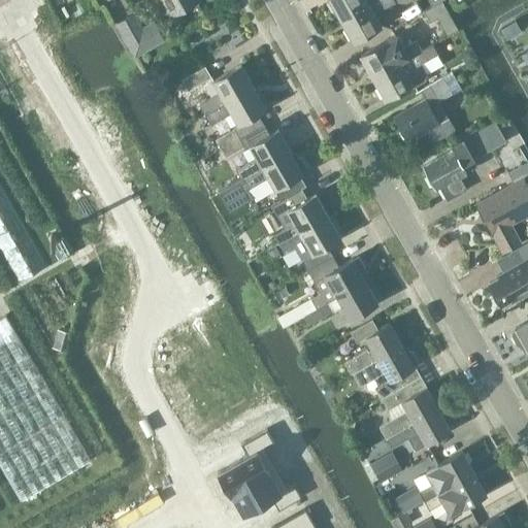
[(157,0),(155,2),(162,14),(169,10),(172,14),(198,0),(157,0)]
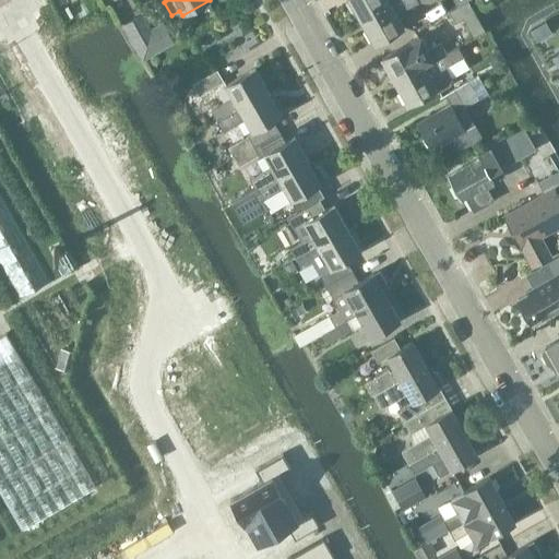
[(348,0),(360,21),(397,0),(348,0)]
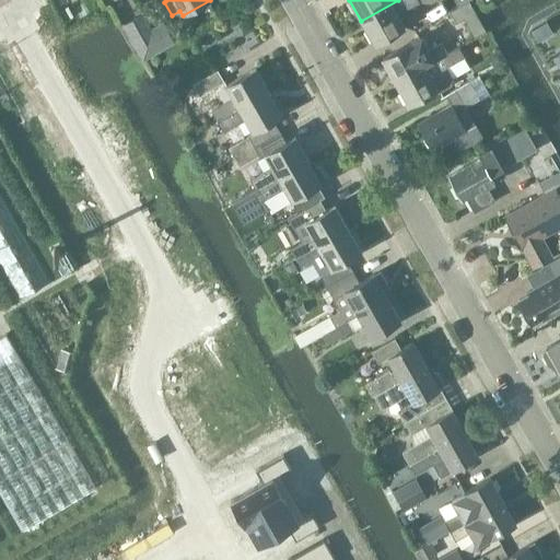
[(398,0),(361,21),(374,45),(404,28),(397,15),(421,3),(431,4),(439,0),(398,0)]
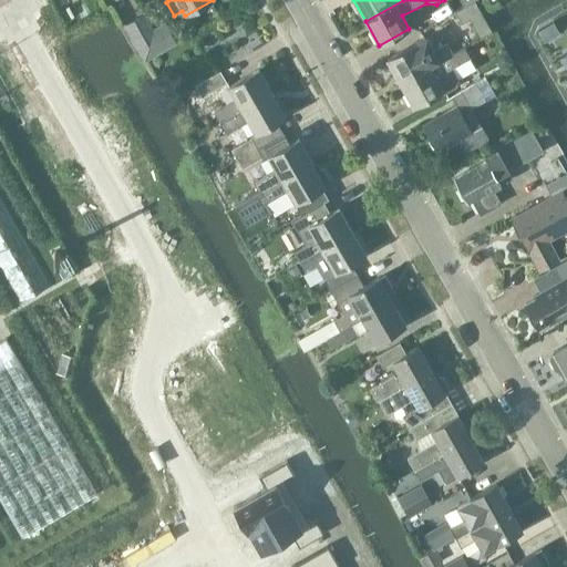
[(492,31),(475,1),(465,7),(456,12),(463,24),(470,20),(480,38),(492,31)]
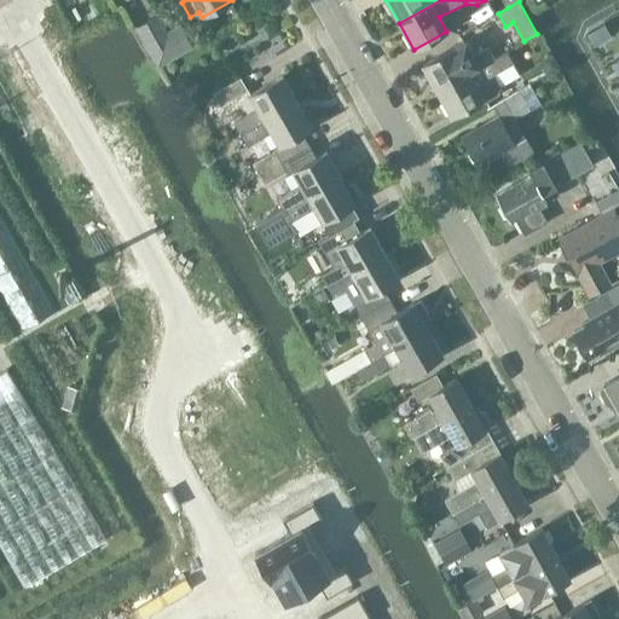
[(169,34),(160,17),(139,28),(160,65),(194,47),(181,27),(169,34)]
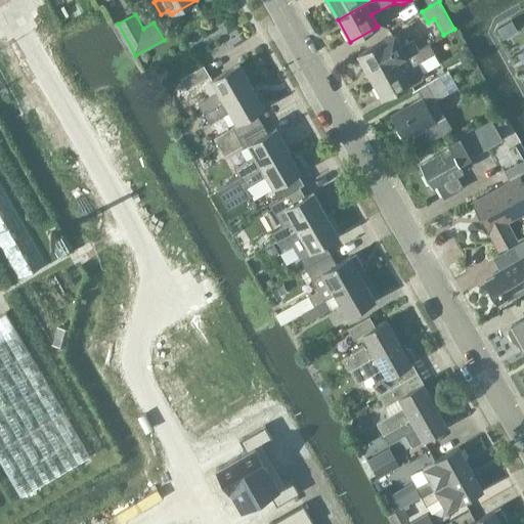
[(357,54),(369,77),(419,49),(412,39),(400,46),(394,35),(357,54)]
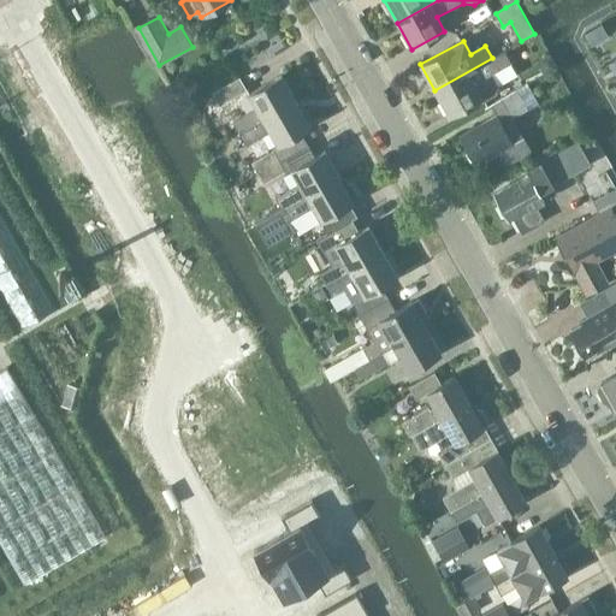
[(484,102),(497,95),(499,88),(492,73),(511,63),(504,51),(492,58),(434,90),(449,116),(481,98),(484,102)]
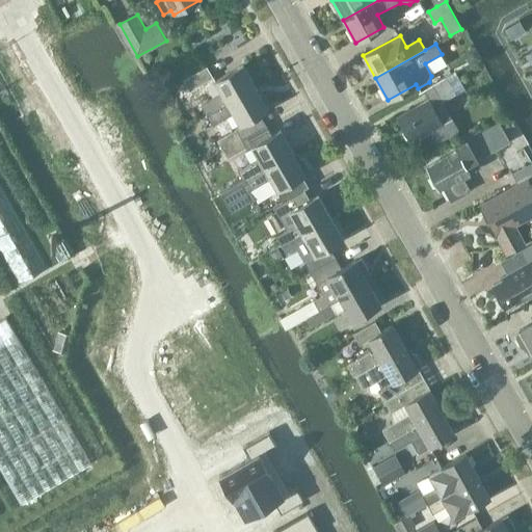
[(229,104),(258,87),(245,64),(216,81),(223,92),(214,98),(214,99),(204,105),(209,114),(220,108),(229,103),(229,104)]
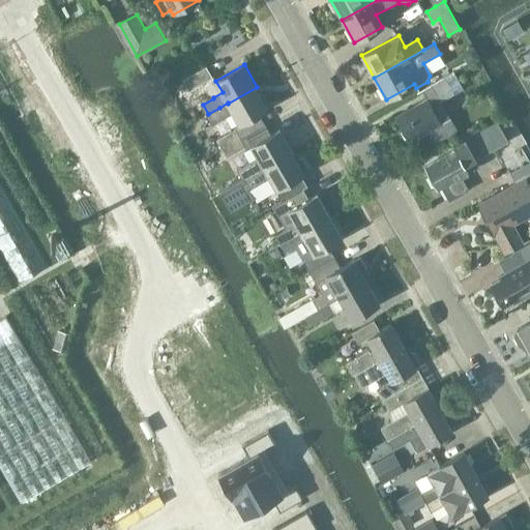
[(208,66),(185,80),(190,89),(214,77),(208,66)]
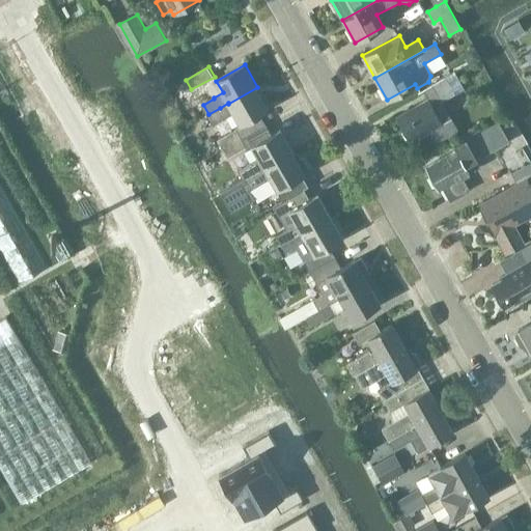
[(456,132),(441,103),(463,90),(453,73),(422,89),(427,100),(396,116),(410,141),(428,132),(435,143),(456,132)]
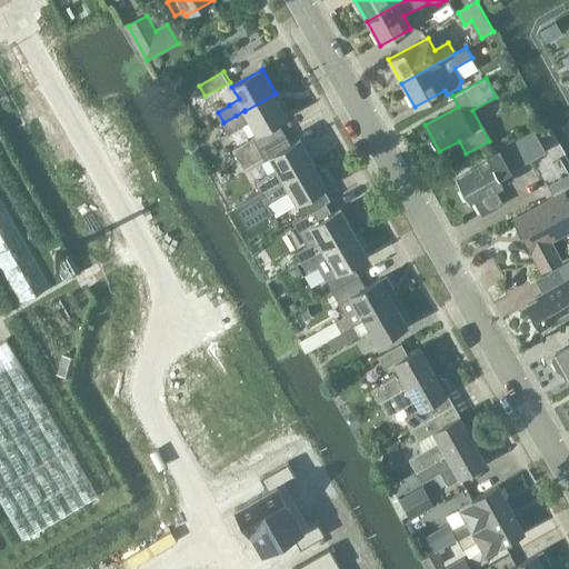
[(236,116),(223,122),(230,133),(251,121),(258,135),(253,137),(255,139),(235,150),(240,159),(286,133),(280,122),(289,117),(276,93),(245,111),(245,110),(236,116)]
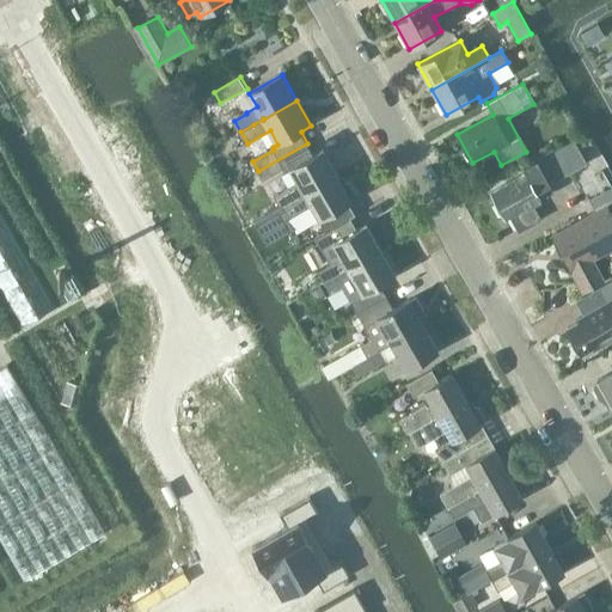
[(525,173),(490,193),(506,219),(510,216),(519,231),(539,219),(531,204),(540,200),(536,191),(586,164),(573,141),(522,169),(525,173)]
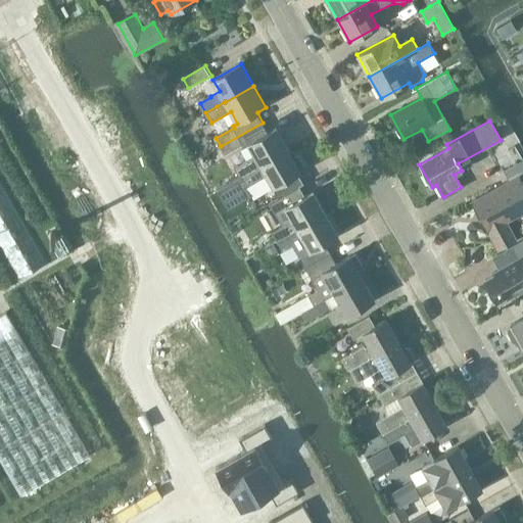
[(290,150),(278,128),(269,133),(263,123),(221,146),(226,155),(244,145),(245,146),(249,144),(256,156),(236,168),(241,178),(290,150)]
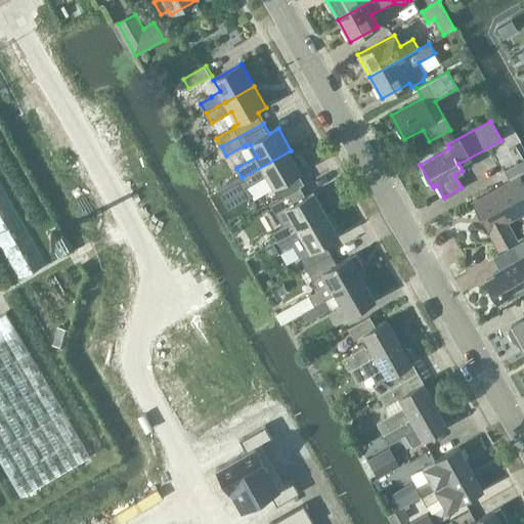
[(291,150),(242,178),(227,186),(233,195),(267,176),(274,188),(280,199),(300,187),(295,176),(303,172),(303,171),(306,169),(307,166),(302,158),(299,157),(296,159),(291,150)]
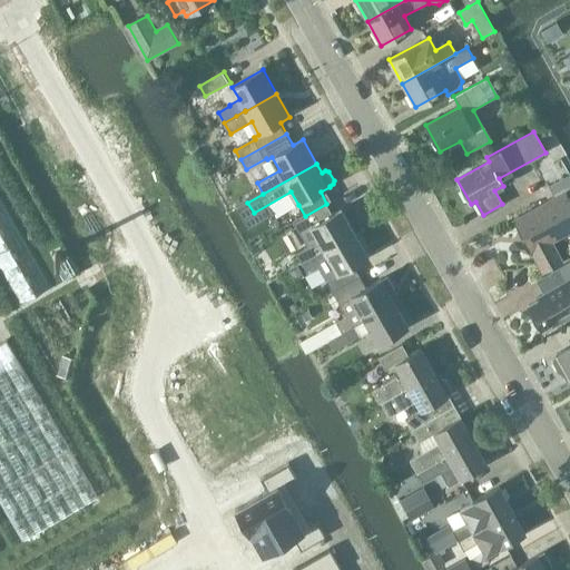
[(556,197),(563,193),(569,188),(569,174),(549,186),(556,197)]
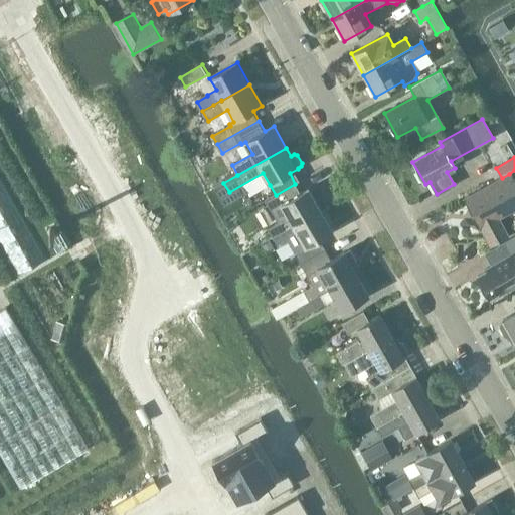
[(464,199),(490,245),(507,236),(498,218),(514,208),(514,184),(509,174),(502,178),(464,199)]
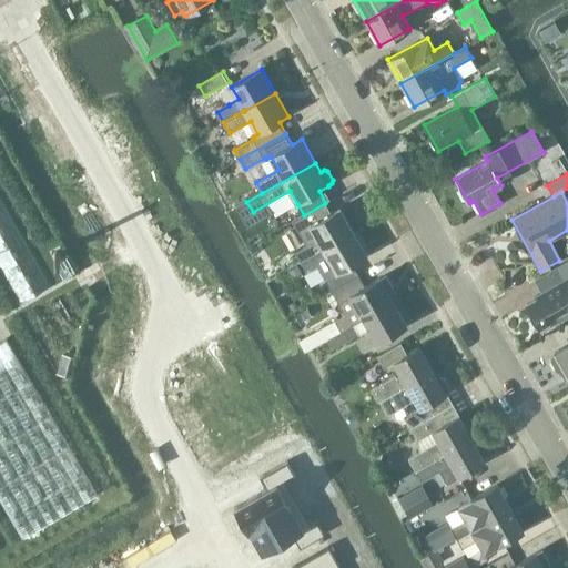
[(0,196),(0,267),(21,304),(51,286),(0,196)]
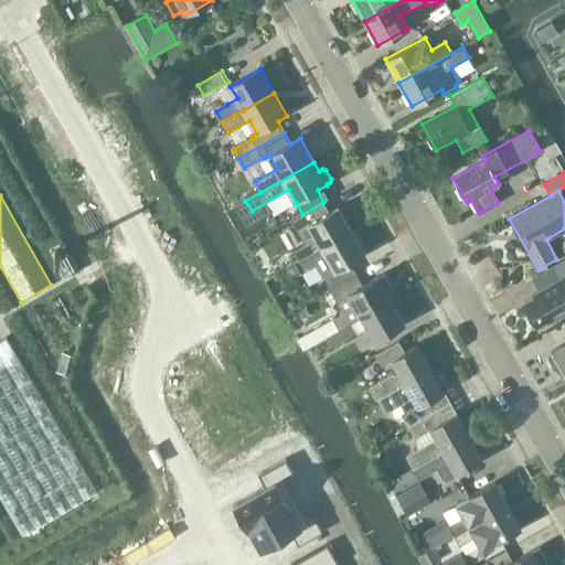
[(330,213),(323,202),(302,214),(294,220),(307,244),(296,251),(301,260),(322,248),(353,231),(340,208),(330,213)]
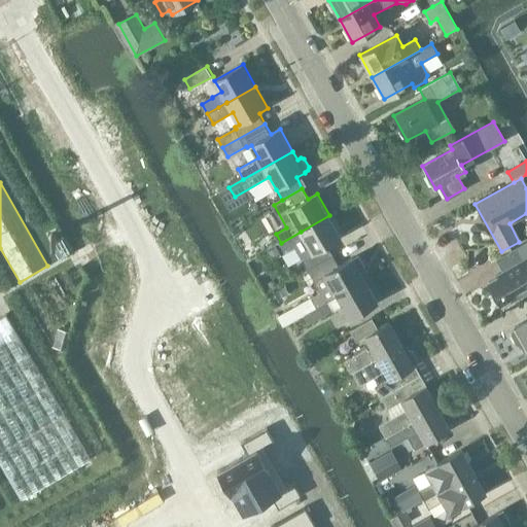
[(301,232),(281,243),(287,253),(296,248),(310,270),(335,255),(328,245),(342,237),(329,215),(301,232)]
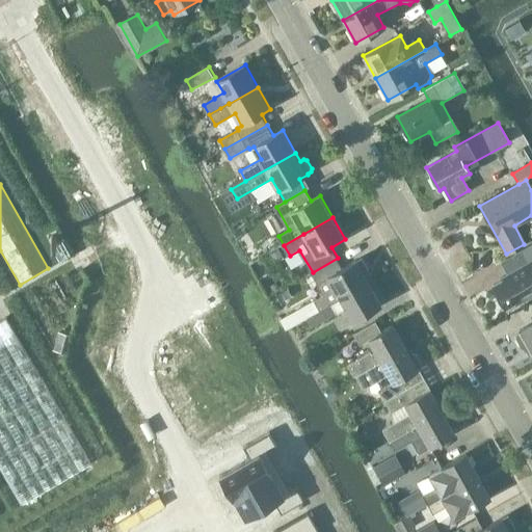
[(521,267),(508,274),(501,278),(502,281),(494,285),(506,307),(514,302),(515,304),(531,294),(531,244),(513,255),(521,267)]
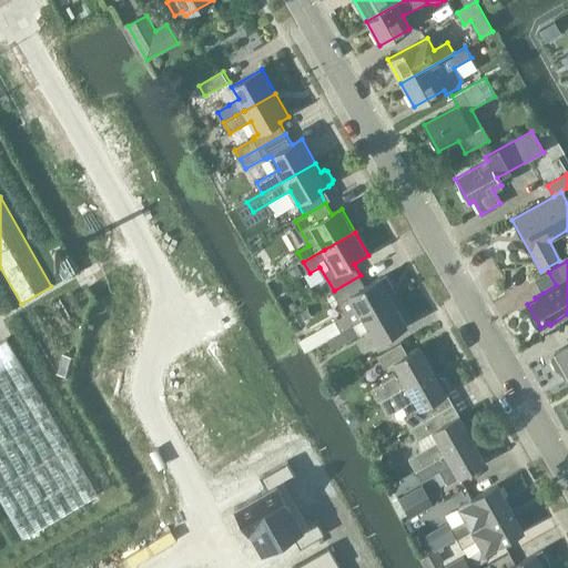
[(297,266),(288,271),(294,280),(303,275),(297,266)]
